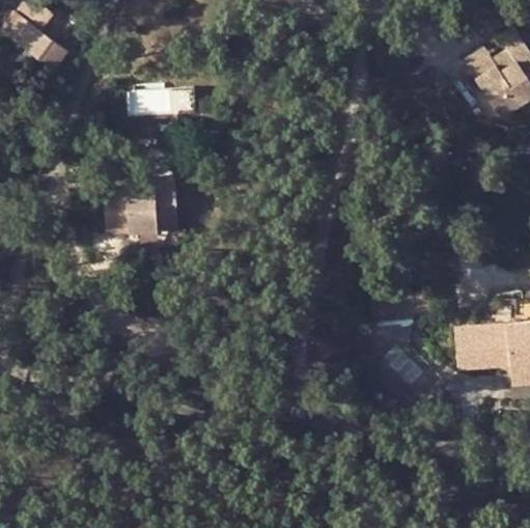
[(524,52),(529,49),(513,28),(498,38),(513,60),(499,70),(495,63),(473,78),(499,117),(529,94),(529,56),(528,58),(524,52)]
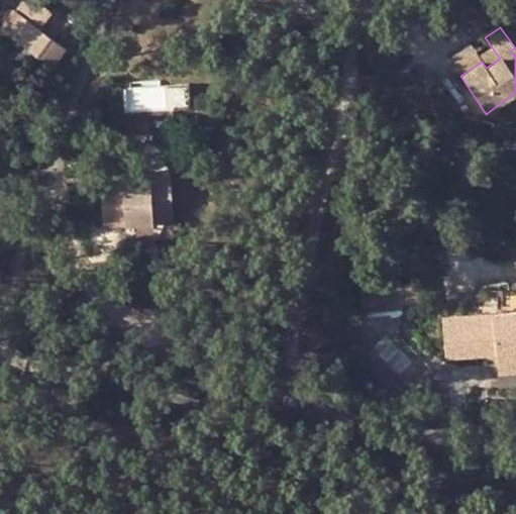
[(17,57),(9,67),(19,75),(38,50),(29,42),(33,37),(26,30),(10,50),(17,57)]
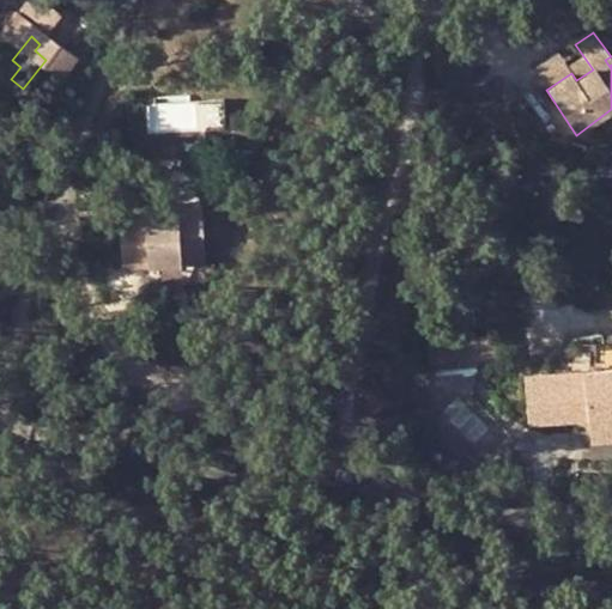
[(558,53),(533,69),(546,90),(571,73),(558,53)]
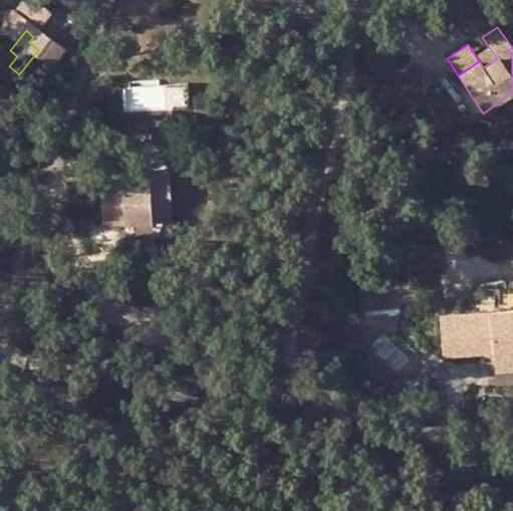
[(101,226),(137,225),(151,223),(172,222),(168,171),(147,172),(147,181),(121,183),(98,185),(101,226)]
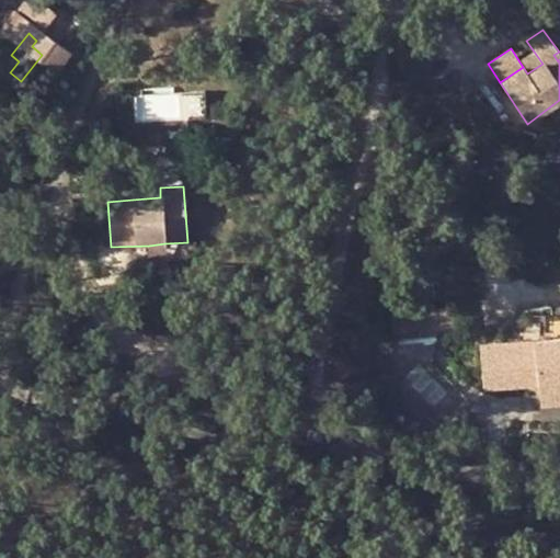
[(160,188),(132,190),(133,200),(160,197),(160,188)]
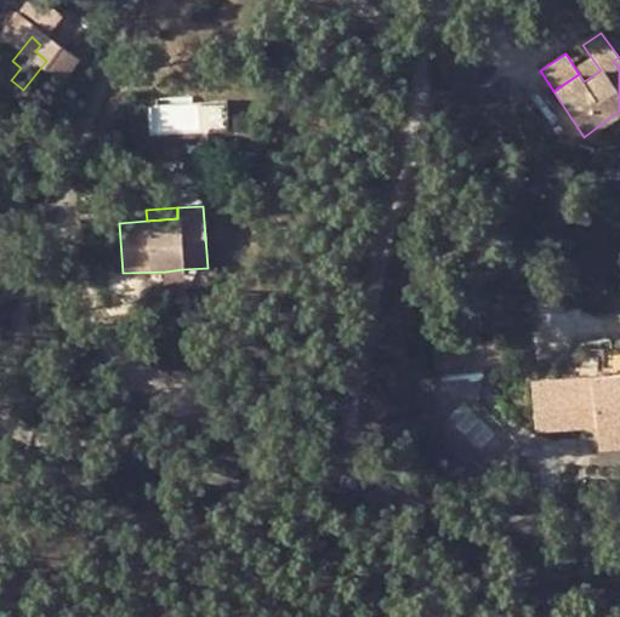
[(166,292),(183,291),(182,269),(165,272),(166,292)]
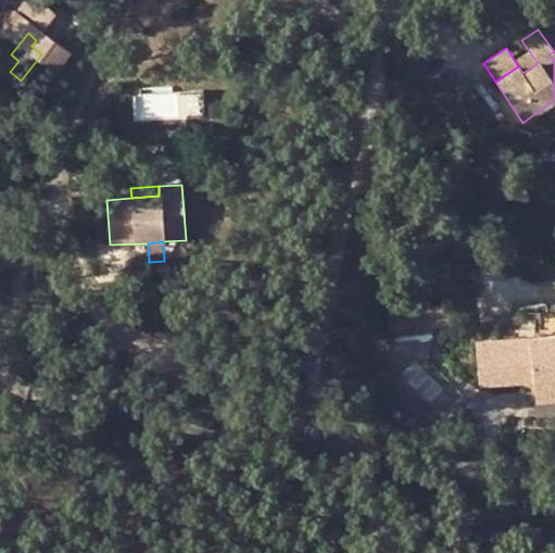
[(533,393),(554,391),(554,316),(540,318),(541,337),(476,342),(480,387),(533,384),(533,393)]
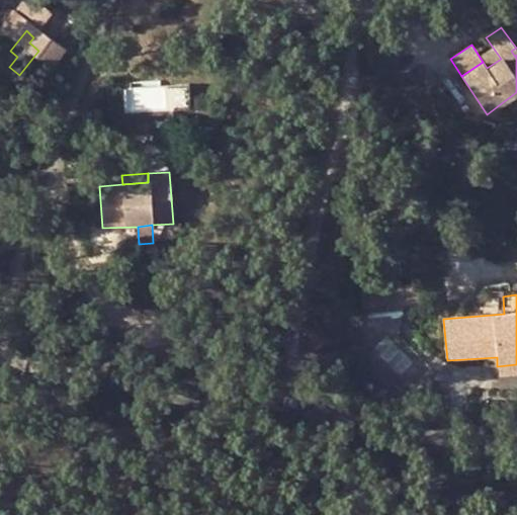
[(516,364),(497,366),(498,374),(516,373),(516,364)]
